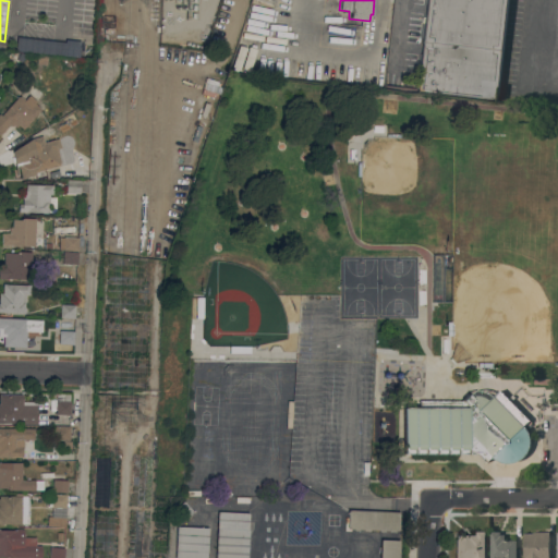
[(508,0),(497,100),(417,91),(427,0),(508,0)]
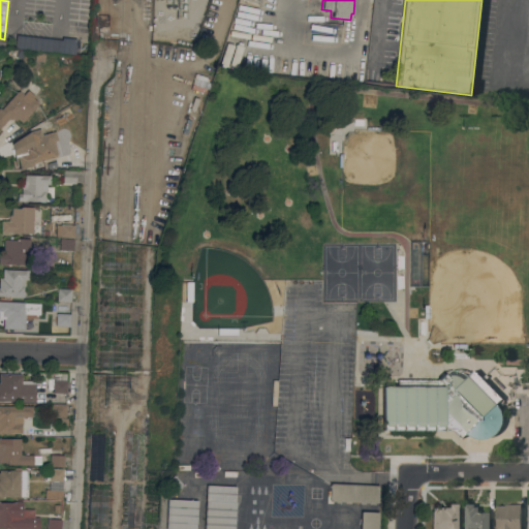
[(62,39),(62,36),(82,38),(81,54),(4,45),(5,33),(62,39)]
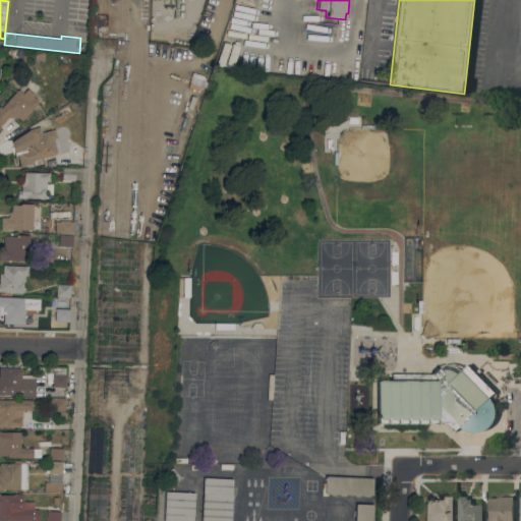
[(19,49),(25,53),(22,58),(16,55),(19,49)]
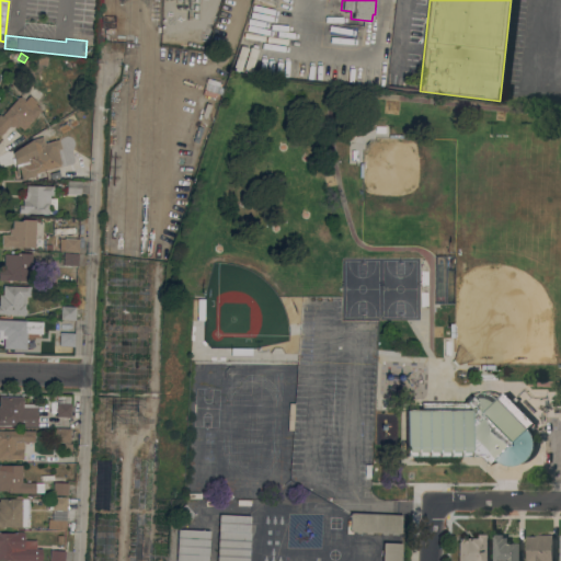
[(37,64),(38,56),(48,57),(47,65),(37,64)]
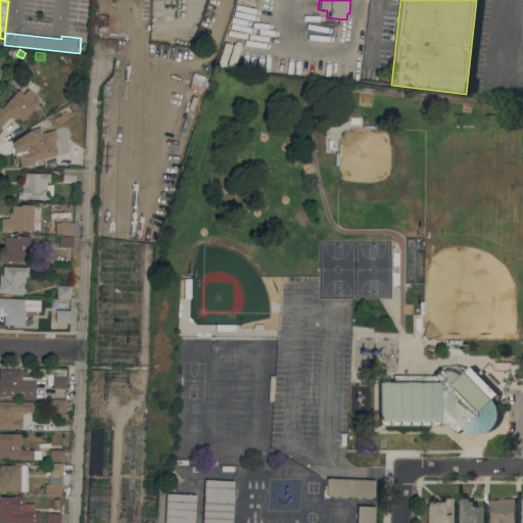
[(14,93),(13,92),(16,88),(18,90),(19,89),(24,93),(28,88),(35,94),(33,96),(39,101),(22,121),(17,116),(16,117),(13,115),(11,117),(9,116),(1,126),(0,125),(0,105),(1,107),(14,93)]
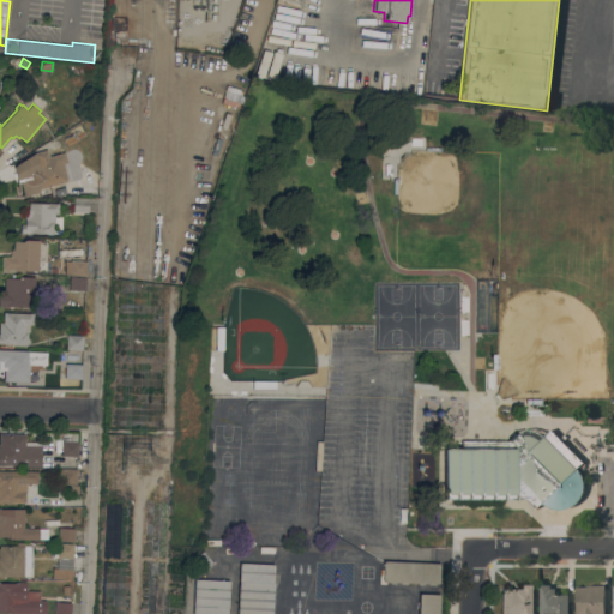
[(20,180),(17,181),(17,179),(14,180),(12,172),(16,172),(13,166),(35,151),(48,148),(49,155),(65,151),(68,162),(66,162),(71,179),(67,179),(67,180),(38,188),(40,192),(25,196),(20,180)]
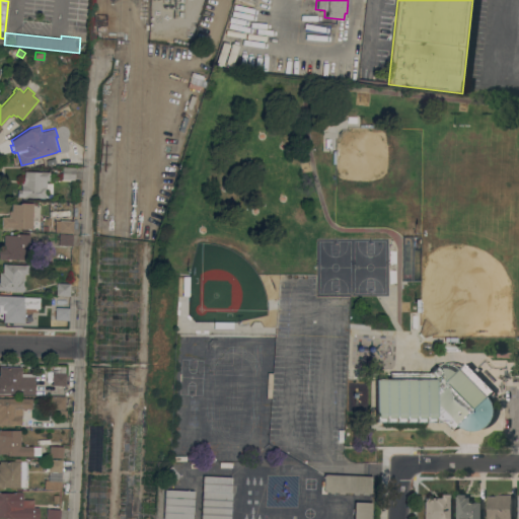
[(62,178),(62,167),(75,167),(75,179),(62,178)]
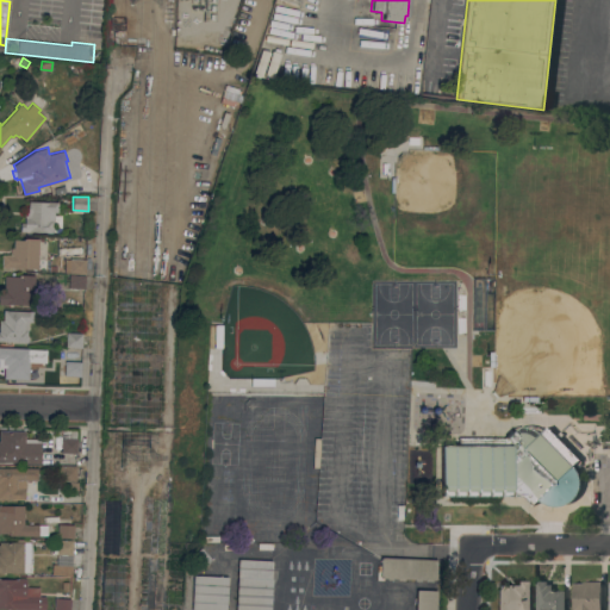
[(48,201),(48,200),(58,201),(58,212),(55,211),(54,221),(53,221),(53,226),(54,226),(54,232),(48,232),(48,231),(30,230),(30,231),(20,231),(20,222),(25,222),(25,215),(25,206),(29,206),(29,200),(48,201)]
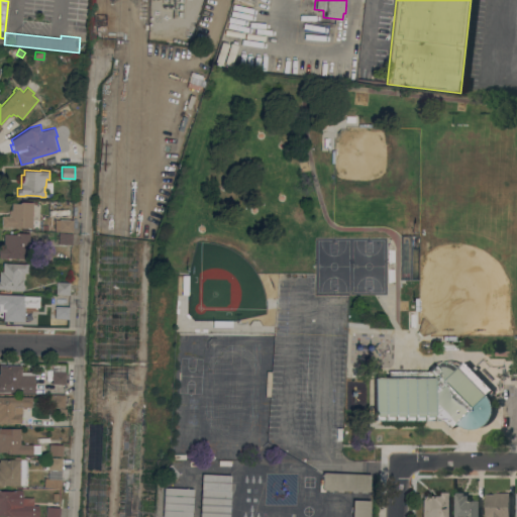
[(32,227),(12,226),(2,226),(2,215),(9,215),(9,210),(12,210),(12,202),(20,202),(20,201),(33,201),(32,227)]
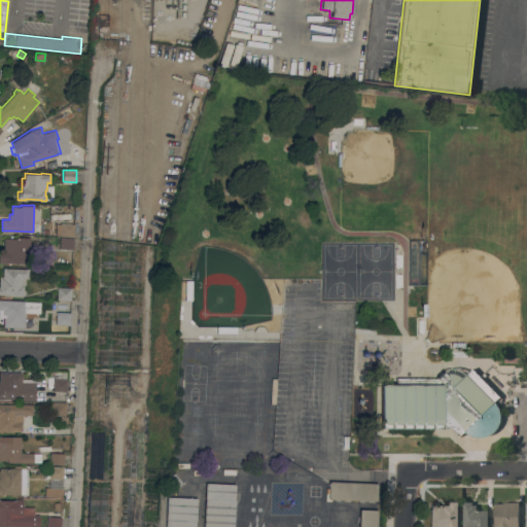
[(61,223),(61,222),(74,223),(74,237),(60,236),(60,235),(56,235),(57,223),(61,223)]
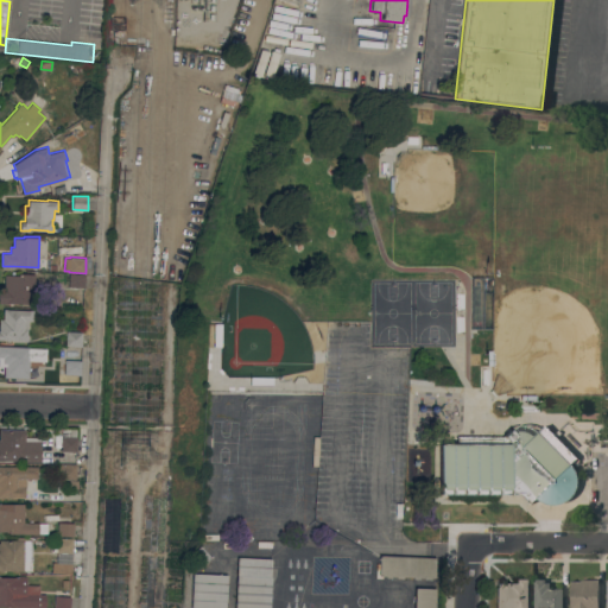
[(5,274),(19,274),(19,272),(35,273),(35,303),(0,302),(0,290),(5,290),(5,274)]
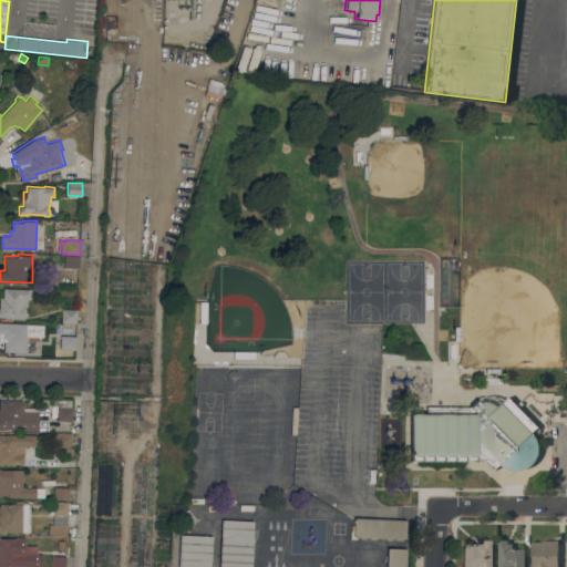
[(79,267),(64,267),(64,255),(80,256),(79,267)]
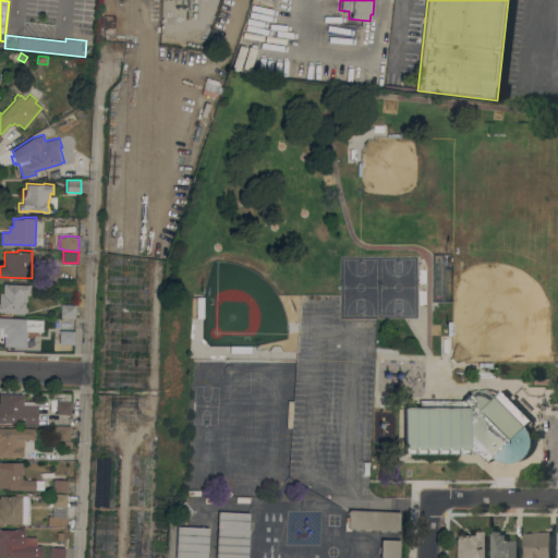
[(31,283),(31,294),(26,293),(26,301),(25,301),(25,306),(26,306),(26,313),(0,311),(0,292),(2,292),(3,282),(31,283)]
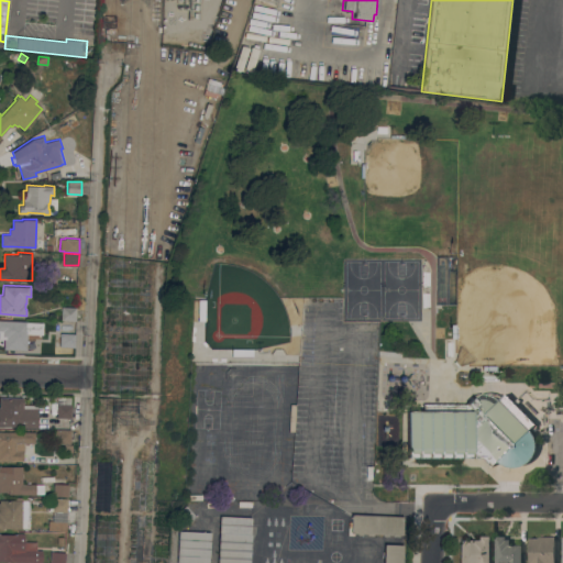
[(76,320),(61,319),(62,306),(76,307),(76,320)]
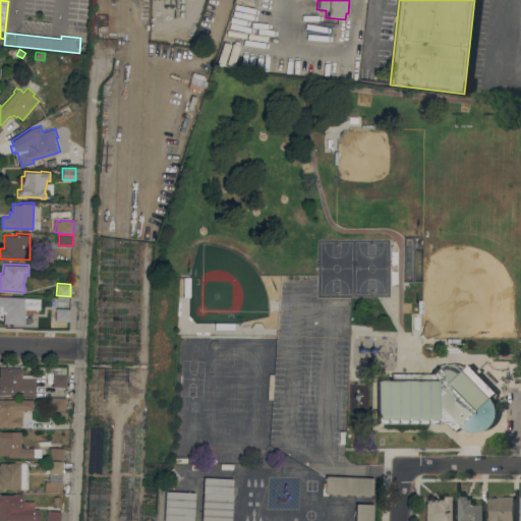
[(0,295),(25,297),(25,310),(33,311),(32,323),(24,323),(24,324),(3,323),(3,313),(0,313),(0,295)]
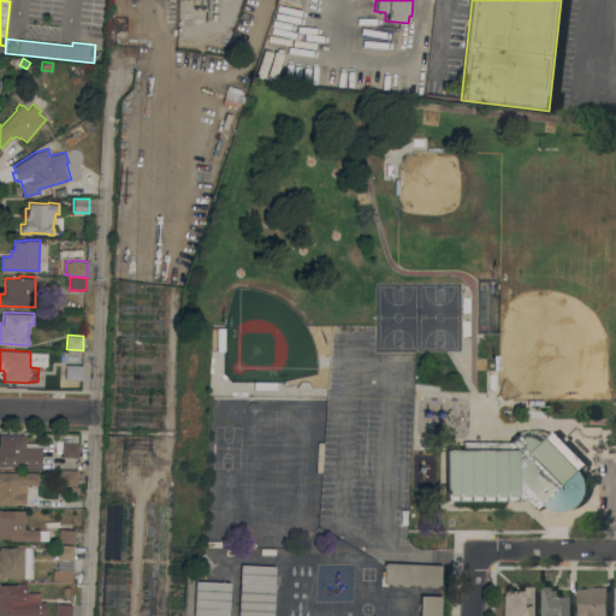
[(82,379),(65,379),(65,363),(82,365),(82,379)]
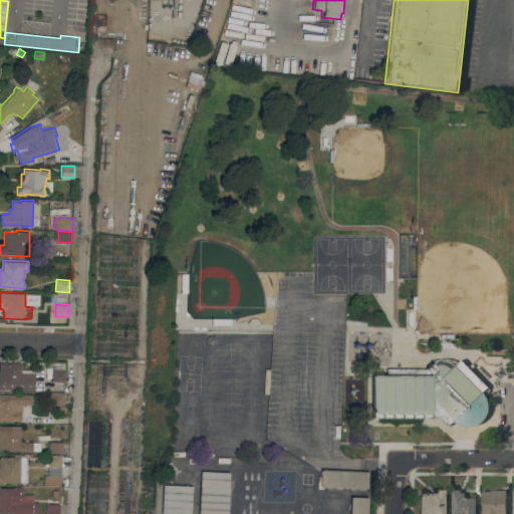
[(371,374),(387,375),(388,368),(424,368),(432,361),(435,360),(438,359),(442,358),(445,359),(449,360),(452,362),(455,364),(461,359),(488,387),(482,392),(484,394),(486,398),(488,403),(489,407),(488,410),(487,415),(484,419),(481,423),(477,425),(472,427),(468,427),(465,426),(461,425),(458,424),(454,420),(449,425),(441,417),(371,417),(371,374)]
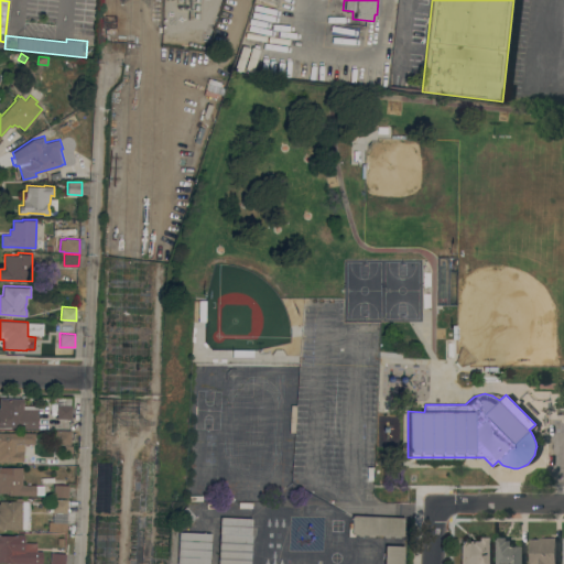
[(56,418),(57,397),(73,398),(72,419),(56,418)]
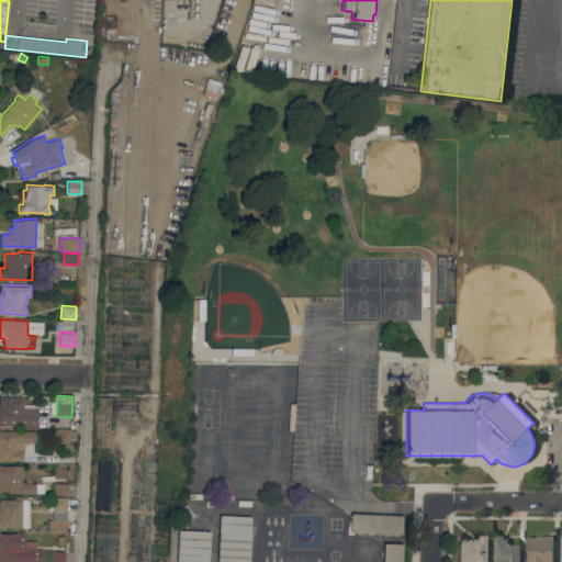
[(0,396),(23,396),(23,404),(38,404),(38,427),(15,426),(15,425),(0,425),(0,396)]
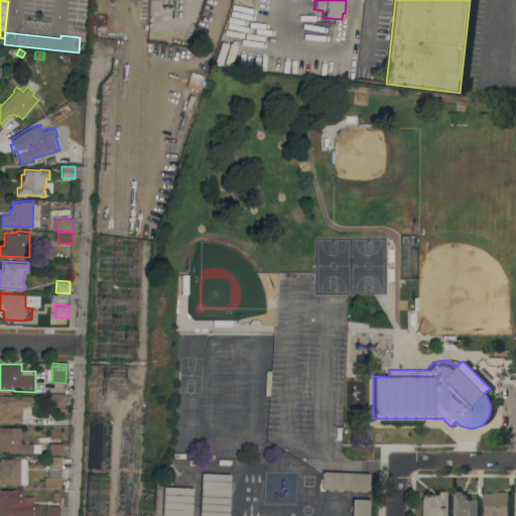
[(65,395),(65,406),(51,405),(51,394),(65,395)]
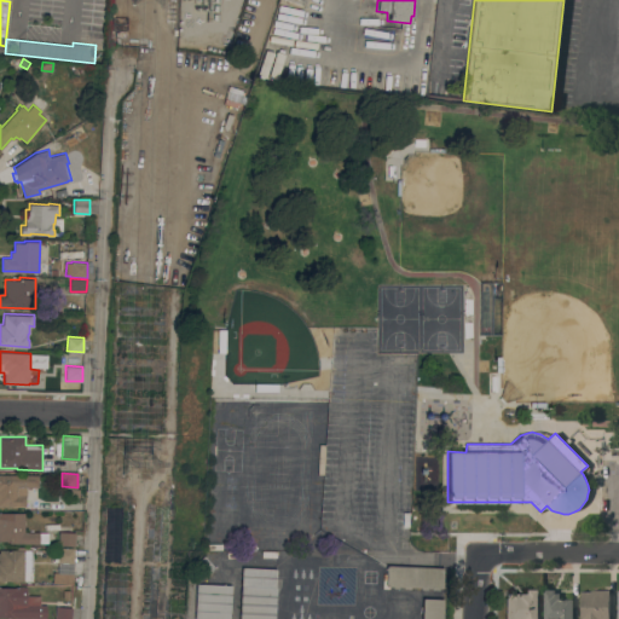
[(0,474),(39,474),(39,486),(17,486),(17,496),(25,496),(25,505),(0,505),(0,474)]
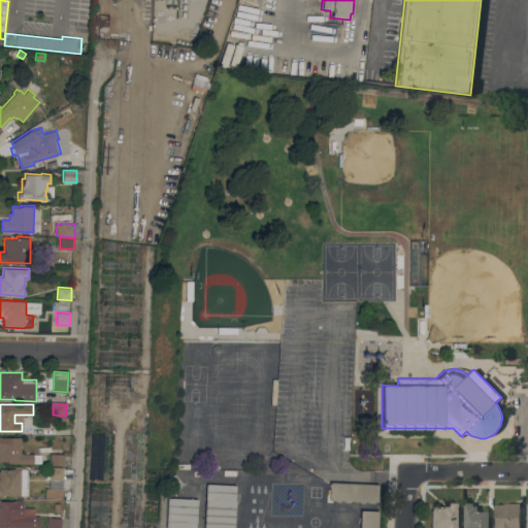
[(21,463),(6,463),(6,461),(0,461),(0,436),(21,436),(21,453),(33,453),(33,454),(41,454),(41,463),(34,463),(21,463)]
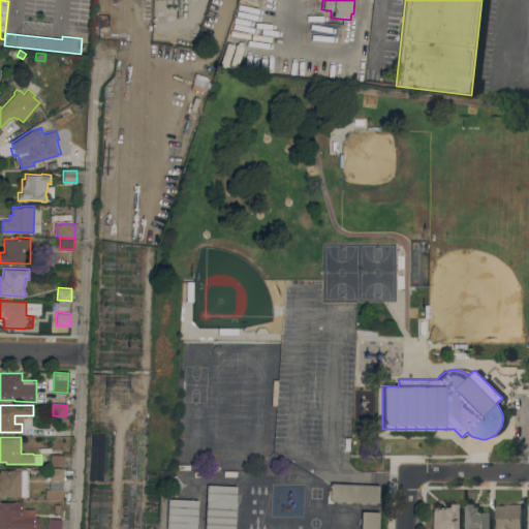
[(64,466),(50,466),(51,454),(64,455),(64,466)]
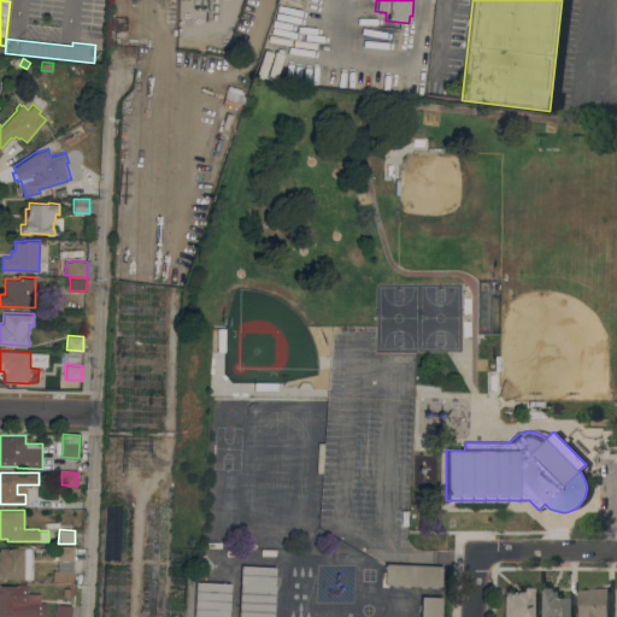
[(74,560),(57,560),(58,546),(74,546),(74,560)]
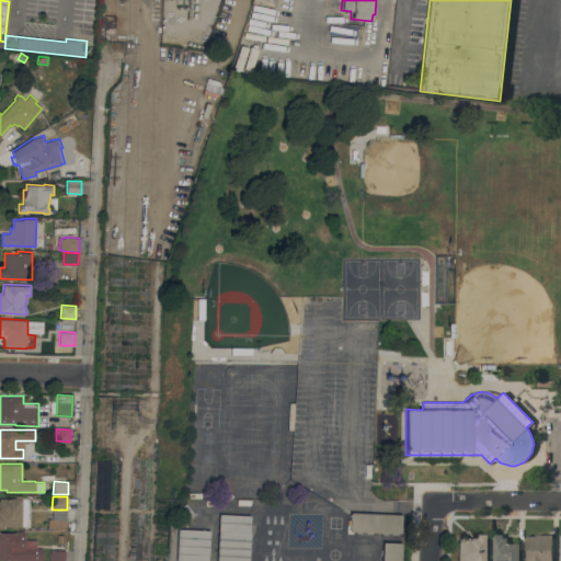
[(0,497),(22,497),(30,497),(30,516),(22,516),(22,526),(0,526),(0,497)]
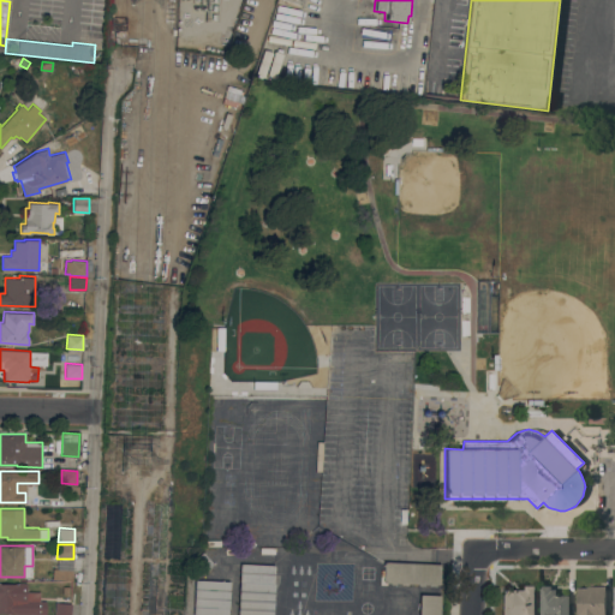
[(192,559),(202,550),(214,563),(204,572),(192,559)]
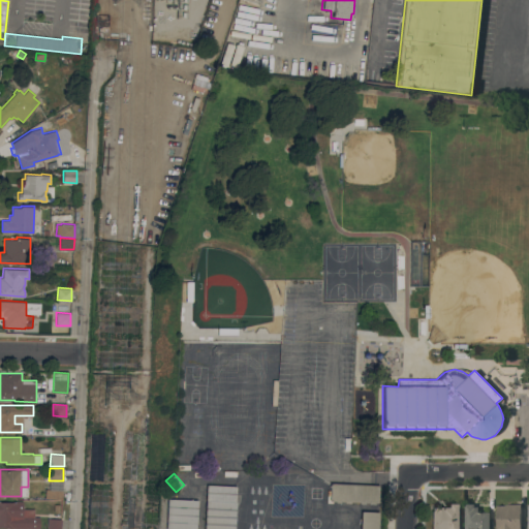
[(377,485),(376,503),(329,501),(330,483),(377,485)]
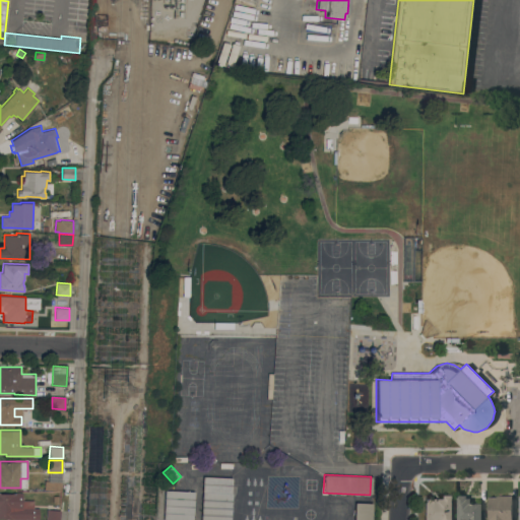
[(201,519),(203,476),(233,477),(231,519),(201,519)]
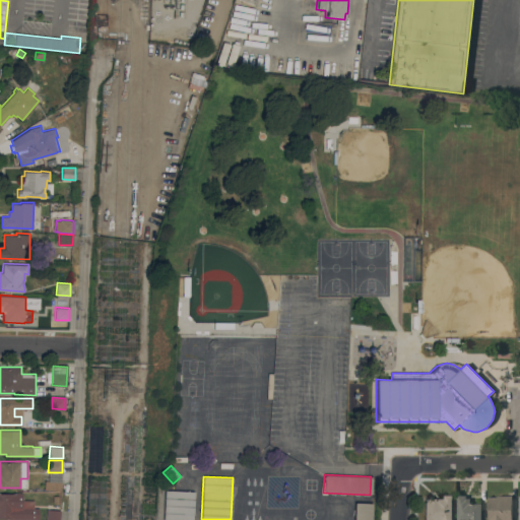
[(62,481),(61,491),(49,490),(49,480),(62,481)]
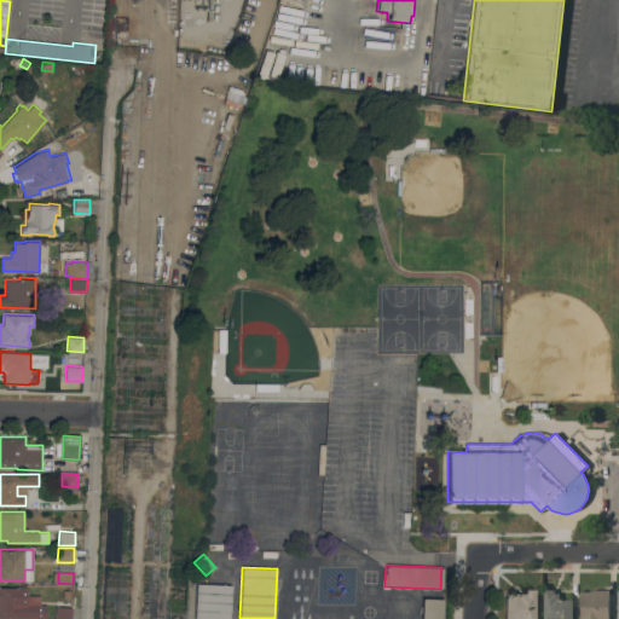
[(195,618),(196,583),(232,584),(230,618),(195,618)]
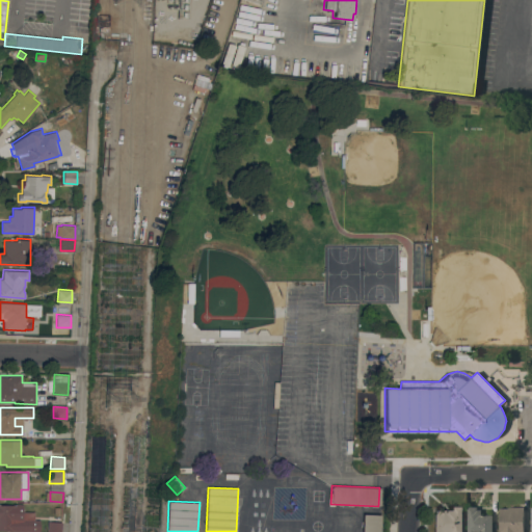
[(0,531),(0,504),(23,504),(23,512),(34,512),(34,520),(40,520),(40,531),(12,531),(0,531)]
